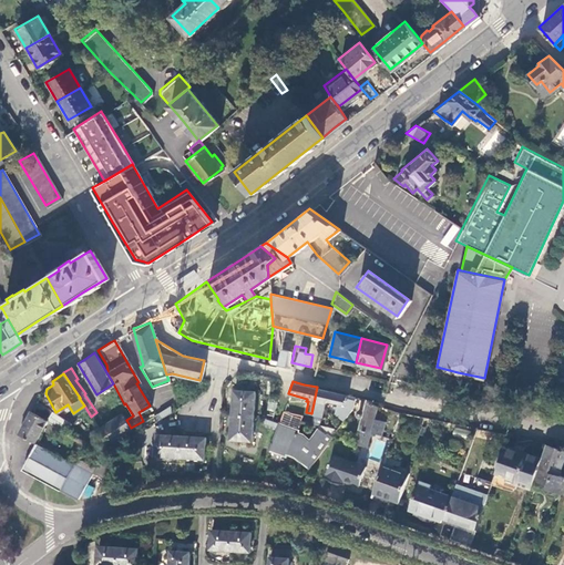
[(339,403),(339,406),(336,406),(334,415),(341,418),(349,408),(352,399),(344,397),(345,393),(331,390),(317,387),(311,413),(318,414),(321,402),(322,402),(326,400),(339,403)]
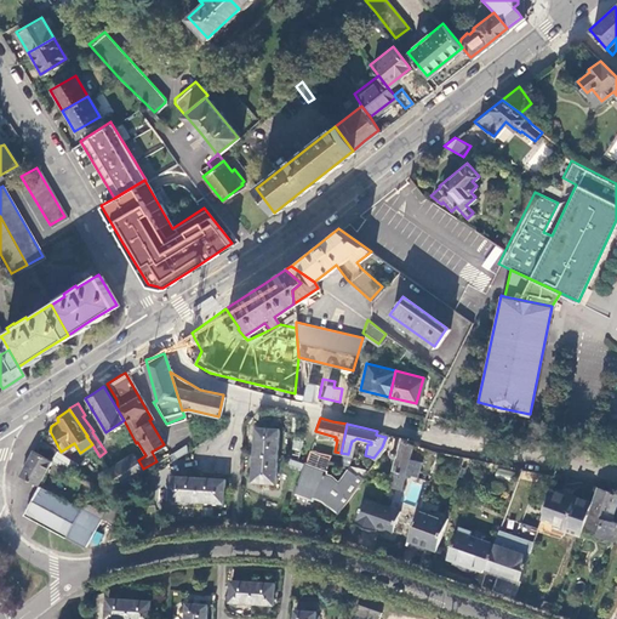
[(255,426),(252,453),(275,455),(278,427),(255,426)]
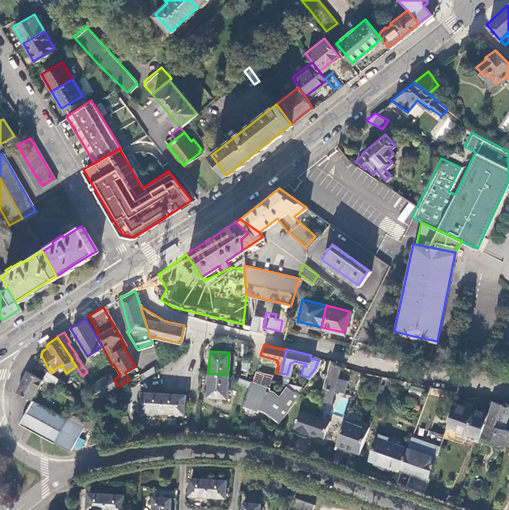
[(325,375),(319,399),(329,402),(333,389),(336,377),(339,365),(331,360),(329,360),(327,369),(323,368),(320,369),(320,372),(322,374),(325,375)]
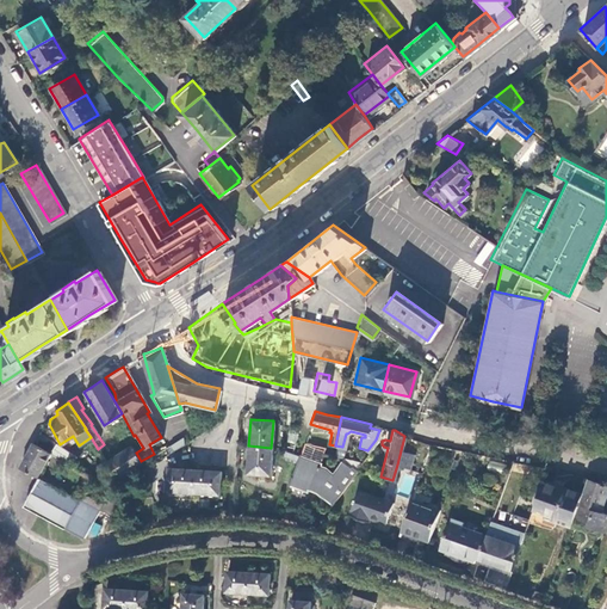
[(48,453),(68,465),(74,456),(38,431),(31,442),(49,451),(48,453)]
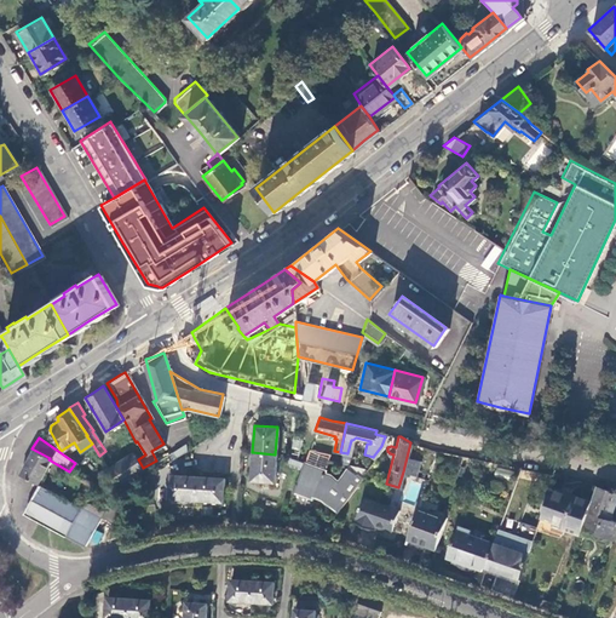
[(183,442),(168,452),(172,457),(183,450),(183,442)]
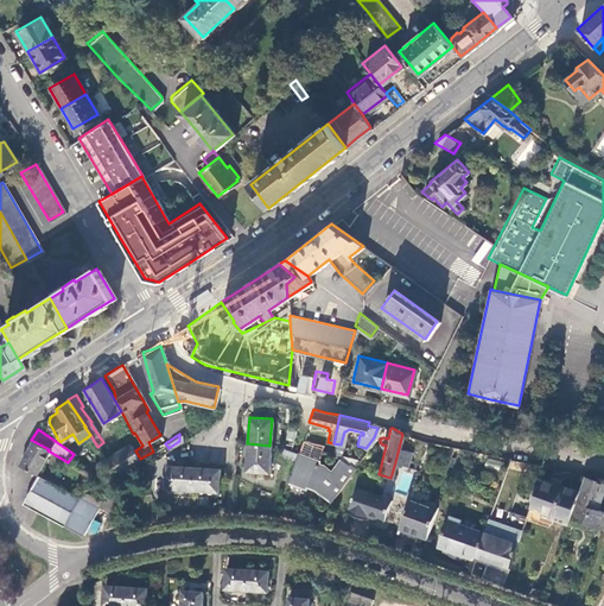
[(49,449),(31,440),(24,452),(18,464),(36,474),(48,450),(49,449)]
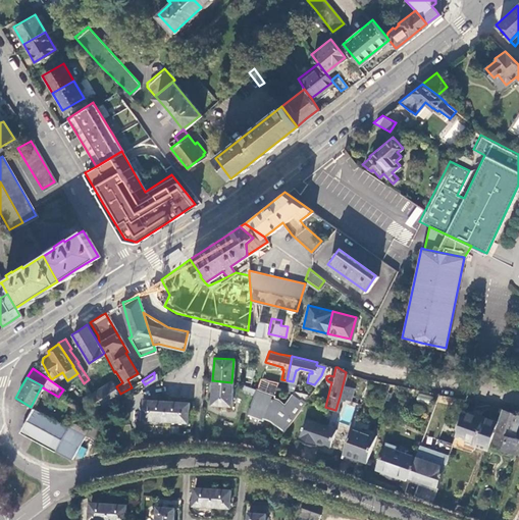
[(259,377),(256,387),(272,395),(274,385),(276,381),(259,377)]
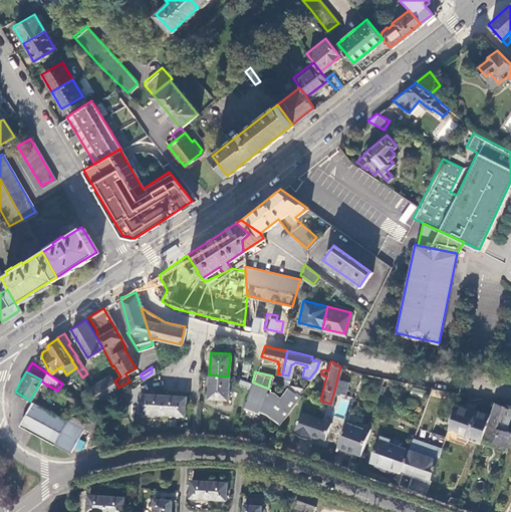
[(119,389),(118,388),(114,380),(109,373),(88,387),(97,402),(119,389)]
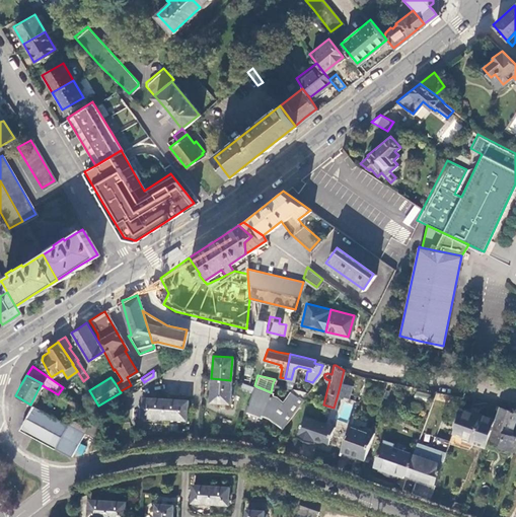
[(230,380),(211,378),(209,400),(229,401),(230,380)]
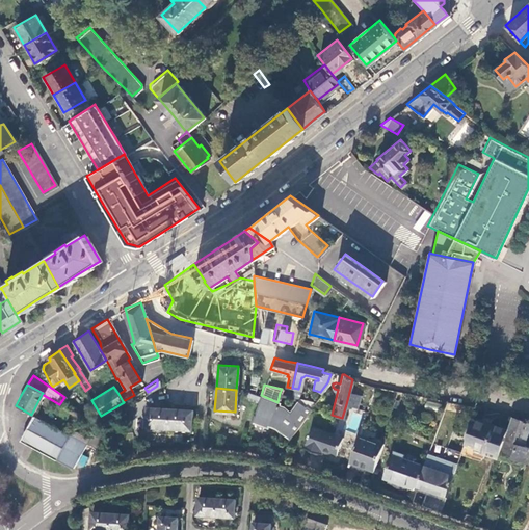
[(356,406),(360,394),(349,392),(346,404),(356,406)]
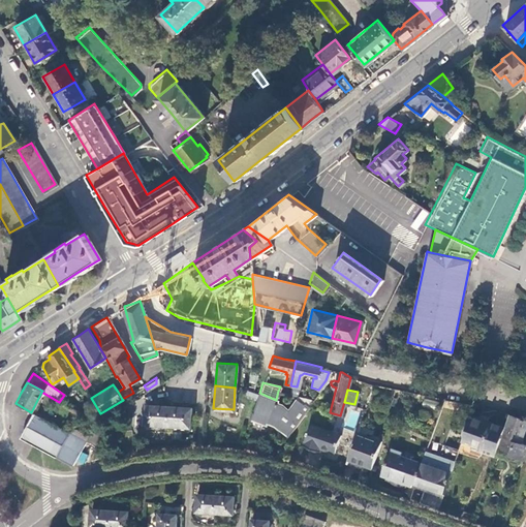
[(256,398),(242,436),(258,442),(266,422),(273,425),(285,435),(286,437),(308,406),(307,405),(312,399),(295,395),(294,399),(286,409),(280,404),(275,402),(276,400),(259,393),(258,393),(256,398)]
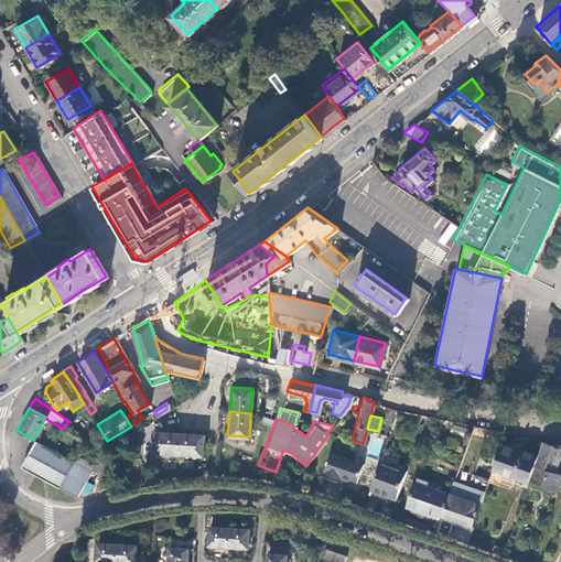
[(177,453),(179,432),(154,431),(153,452),(177,453)]
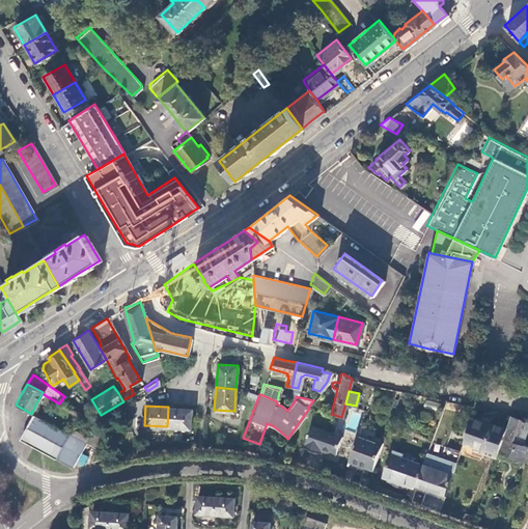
[(191,409),(168,407),(167,426),(190,428),(191,409)]
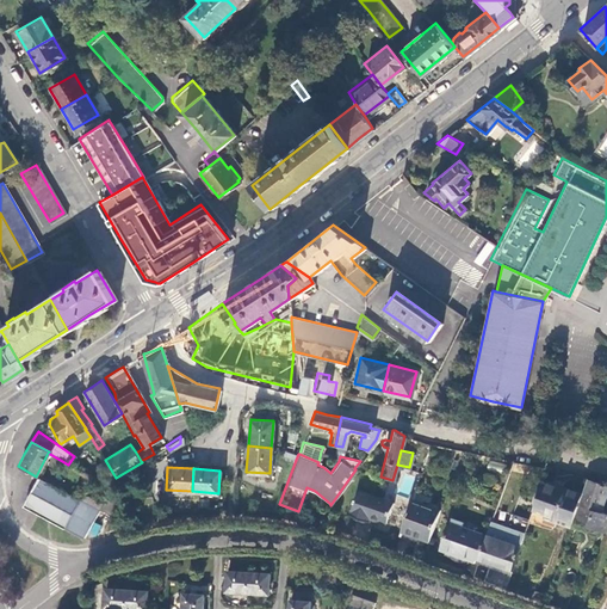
[(81,536),(97,509),(79,499),(38,478),(30,492),(24,505),(63,526),(62,527),(81,536)]
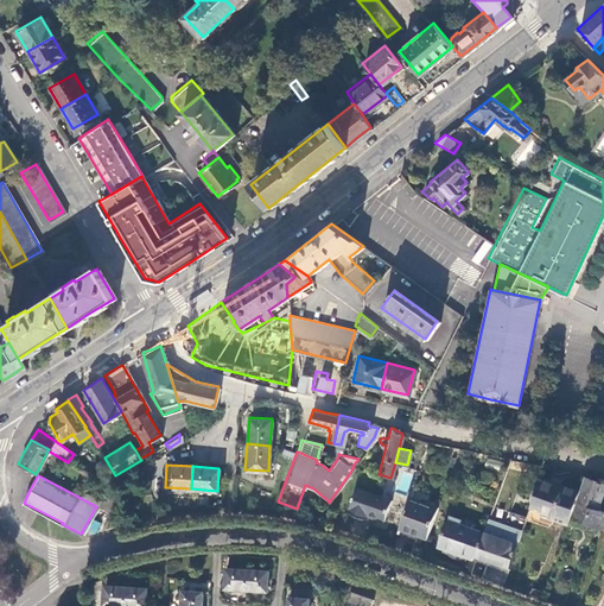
[(539,475),(528,505),(547,512),(546,515),(567,523),(571,513),(576,500),(574,500),(578,490),(539,475)]
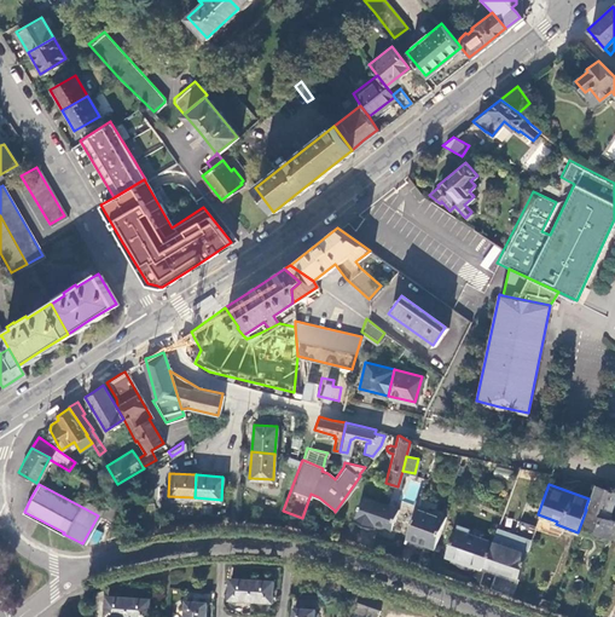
[(586,509),(581,523),(595,528),(593,531),(614,537),(614,534),(614,519),(608,517),(614,495),(614,491),(593,484),(589,499),(585,509),(586,509)]
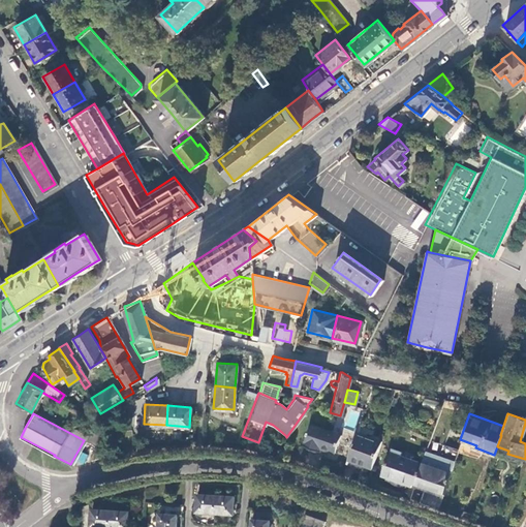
[(318,445),(333,450),(338,433),(308,424),(302,444),(317,450),(318,445)]
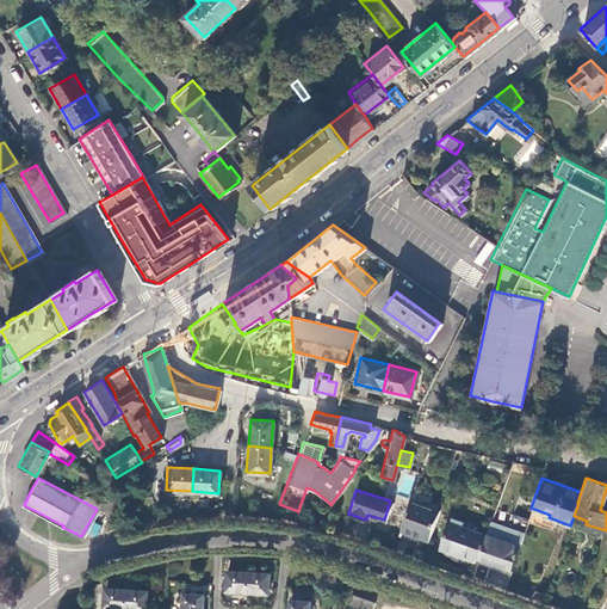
[(100,503),(82,493),(79,499),(97,509),(100,503)]
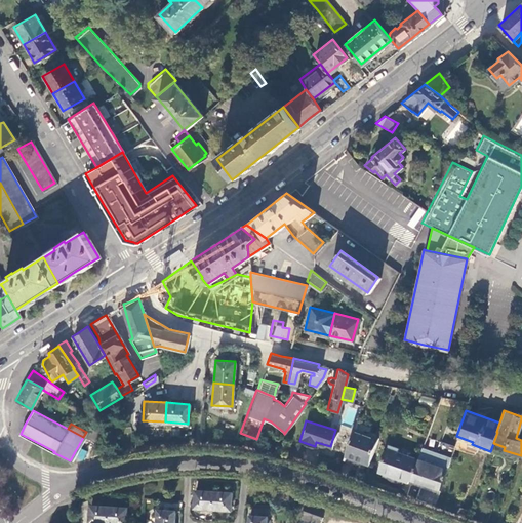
[(99,431),(89,427),(86,432),(83,437),(93,442),(99,431)]
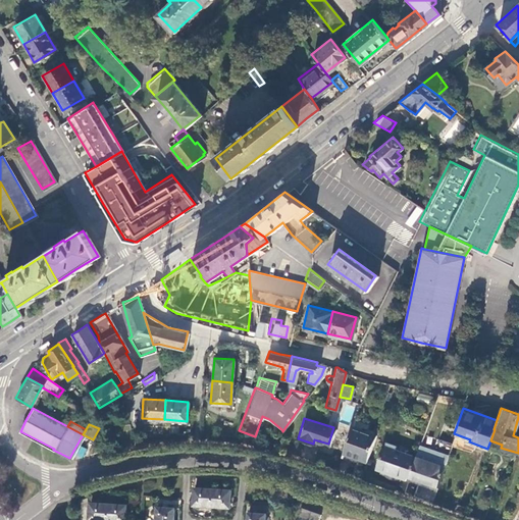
[(351,425),(342,452),(365,461),(374,433),(351,425)]
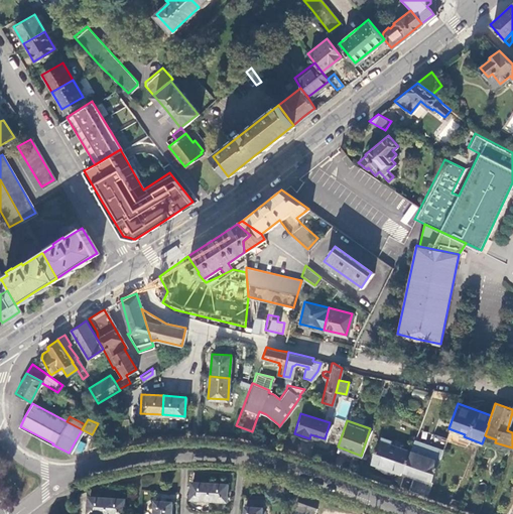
[(427,443),(413,437),(410,444),(409,451),(410,451),(403,470),(430,480),(439,456),(445,438),(431,433),(427,443)]
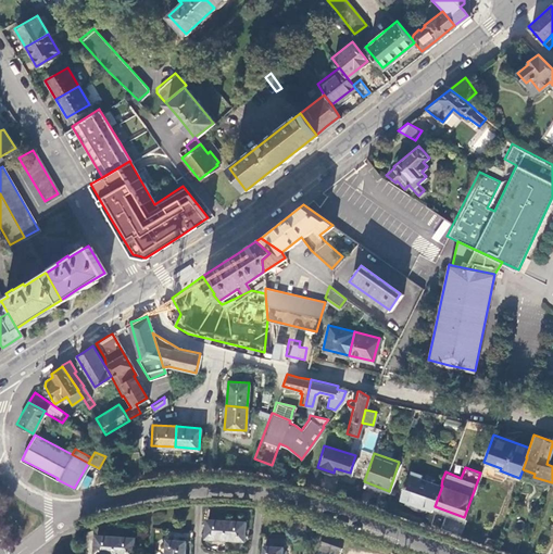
[(400,495),(435,506),(442,486),(441,486),(407,474),(400,495)]
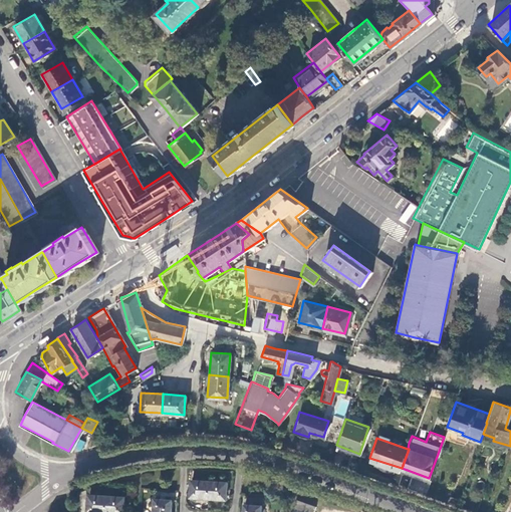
[(189,495),(207,497),(208,479),(190,478),(189,495)]
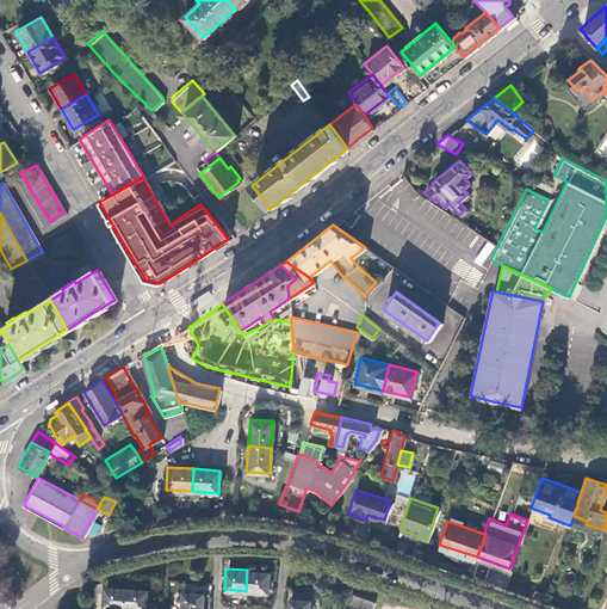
[(247,570),(246,591),(267,592),(268,572),(247,570)]
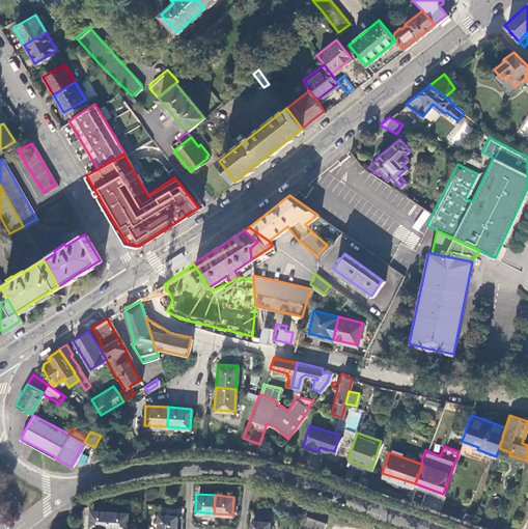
[(86,528),(122,528),(124,511),(85,508),(84,528),(86,528)]
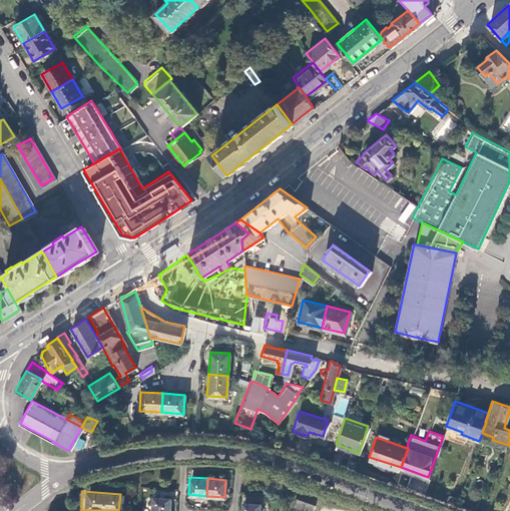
[(150,510),(167,510),(169,498),(152,496),(150,510)]
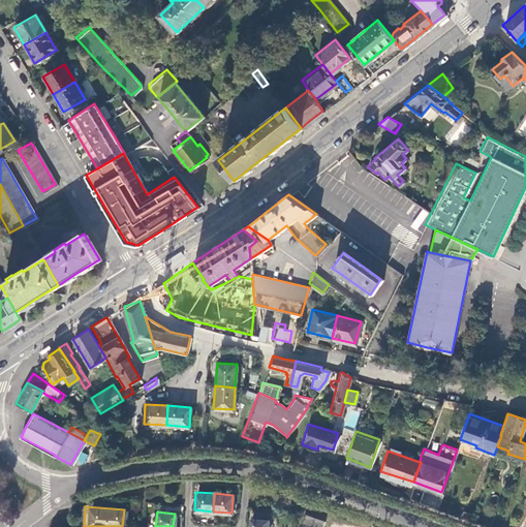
[(323,520),(304,513),(301,520),(321,526),(322,524),(323,520)]
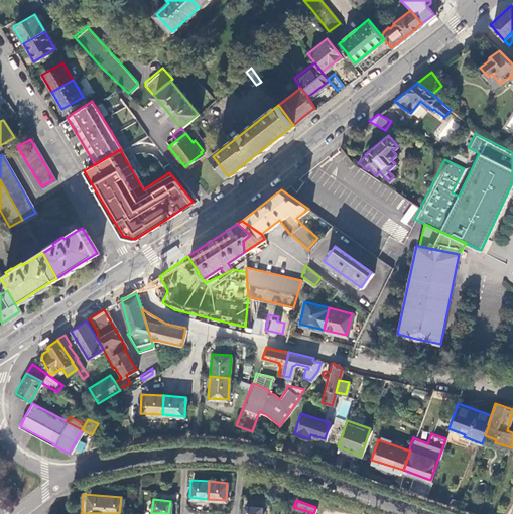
[(244,505),(243,513),(260,513),(261,506),(244,505)]
